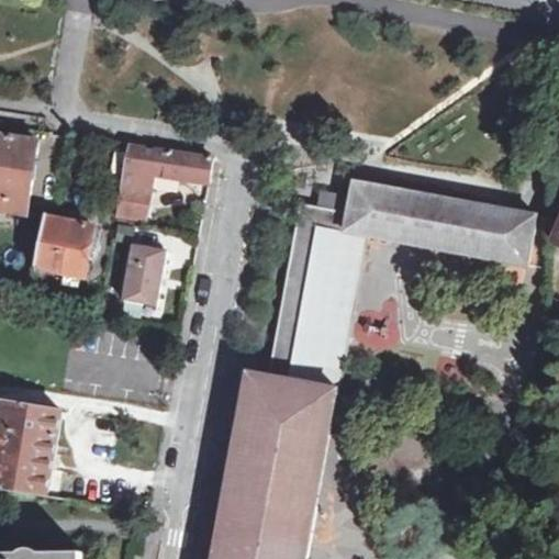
[(0,196),(26,200),(35,138),(0,132),(0,196)]
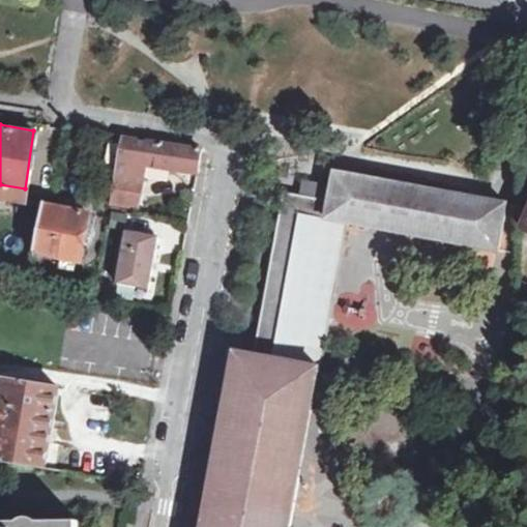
[(121,135),(109,199),(137,202),(142,177),(134,176),(137,160),(196,170),(200,147),(199,146),(147,138),(121,135)]
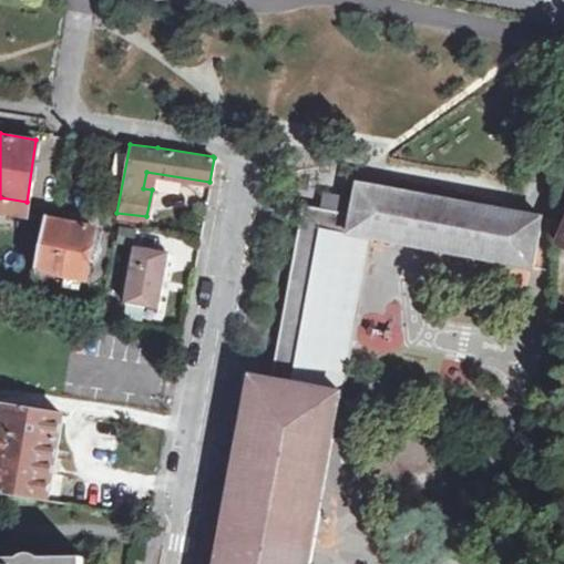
[(357,181),(354,196),(350,212),(319,205),(303,202),(270,376),(250,372),(245,400),(228,490),(218,543),(214,563),(307,563),(368,235),(531,265),(540,214),(357,181)]
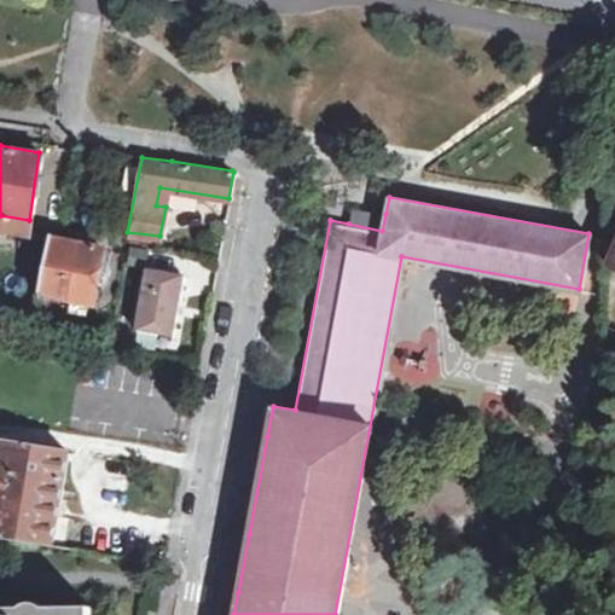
[(386,214),(350,206),(348,224),(382,231),(386,214)]
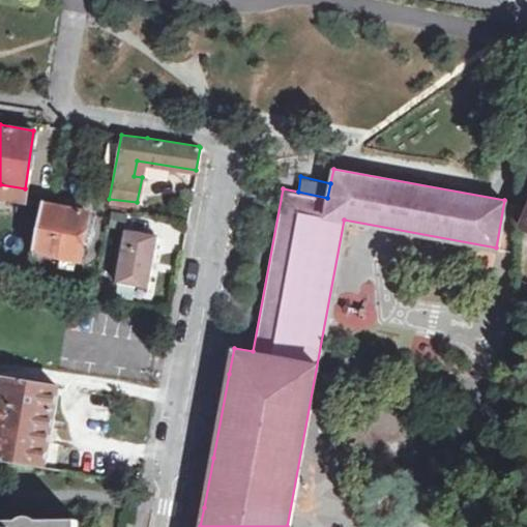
[(42,203),(33,249),(35,249),(80,258),(89,212),(42,203)]
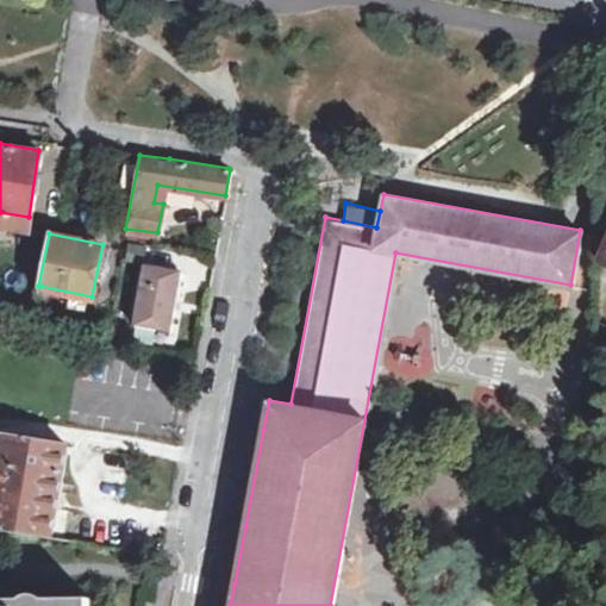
[(144,263),(132,322),(169,329),(180,269),(144,263)]
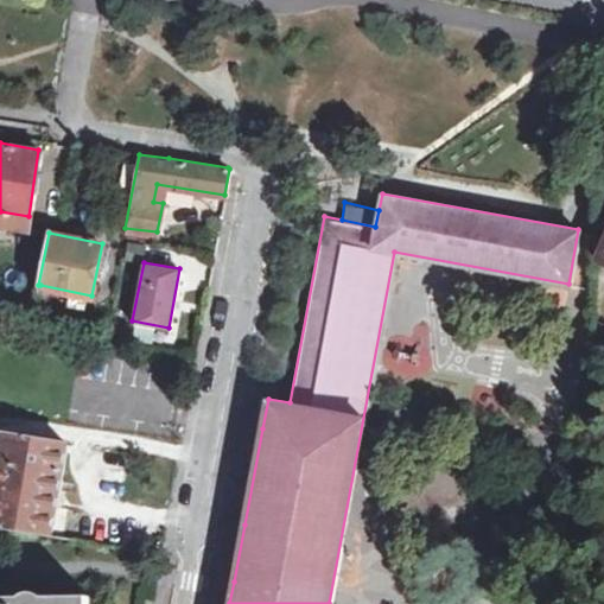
[(0,525),(50,533),(65,440),(0,430),(0,525)]
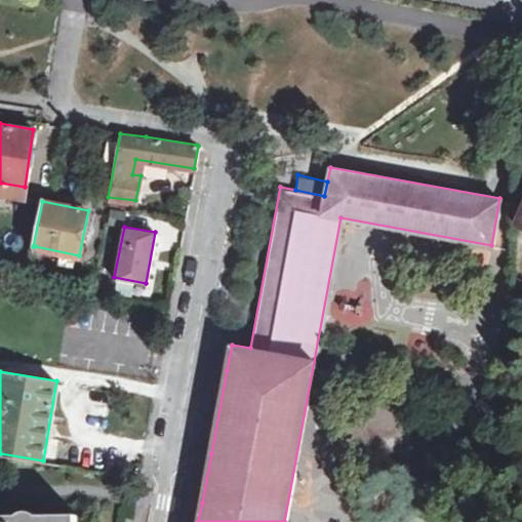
[(488,484),(487,495),(498,497),(499,485),(488,484)]
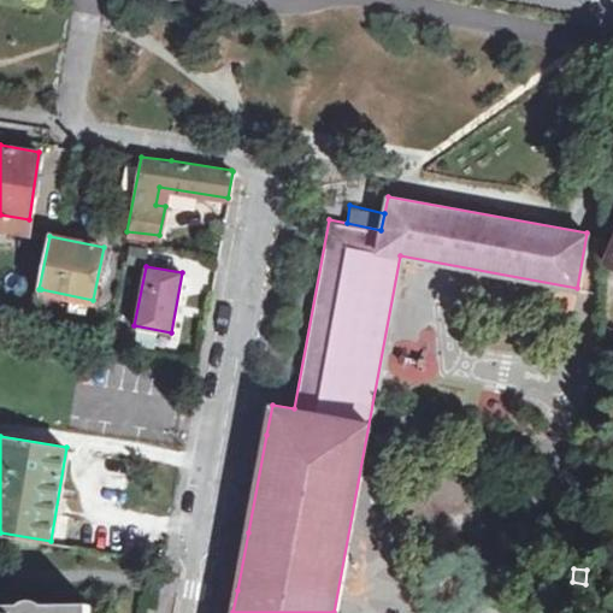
[(0,612),(89,612),(90,602),(0,603),(0,612)]
